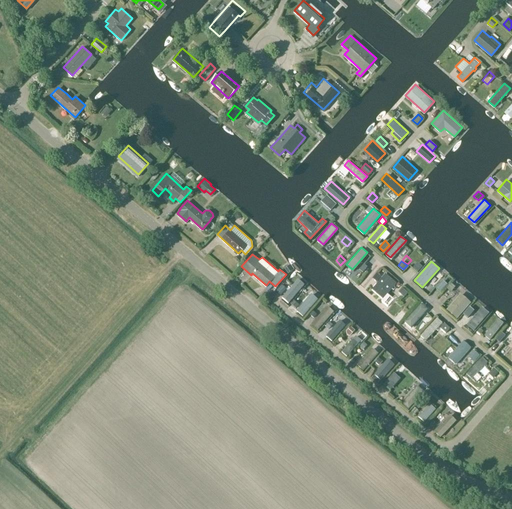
[(422,266),(417,262),(413,267),(418,271),(422,266)]
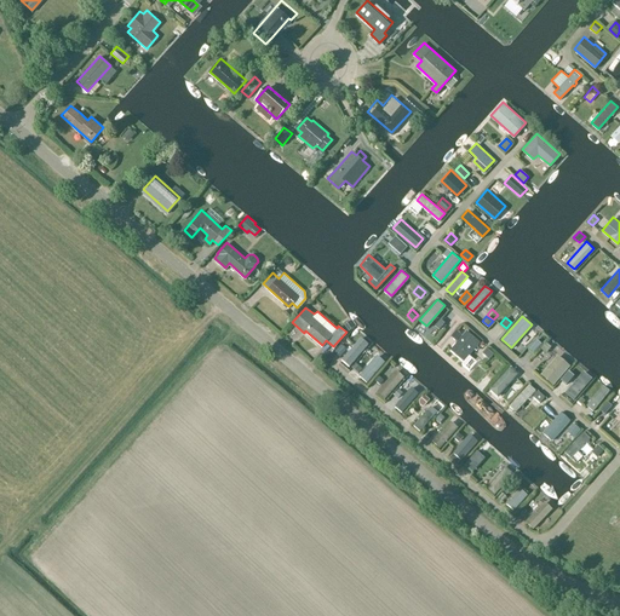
[(356,324),(351,318),(344,324),(349,330),(356,324)]
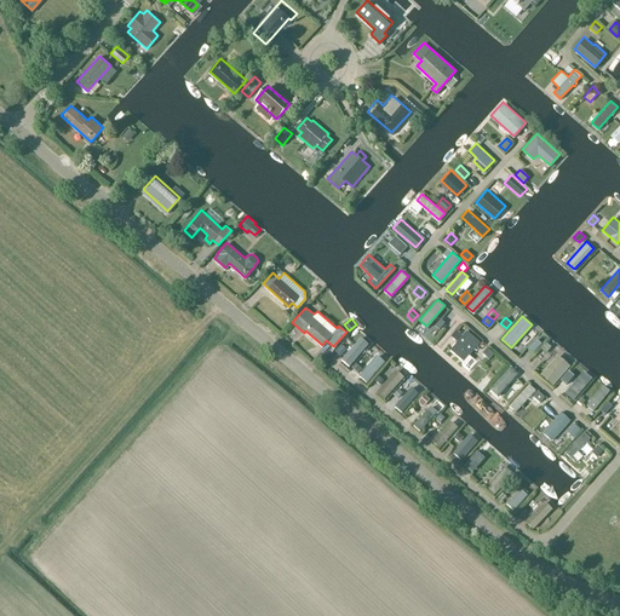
[(480,340),(466,329),(449,349),(464,360),(480,340)]
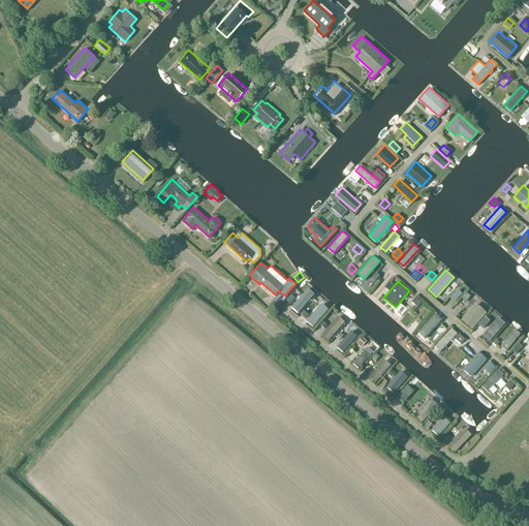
[(314,290),(310,287),(292,308),(297,312),(314,290)]
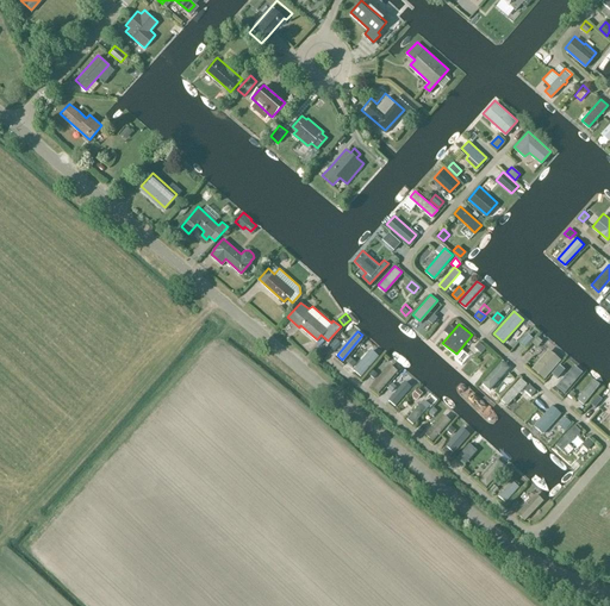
[(533,338),(527,333),(520,342),(526,347),(533,338)]
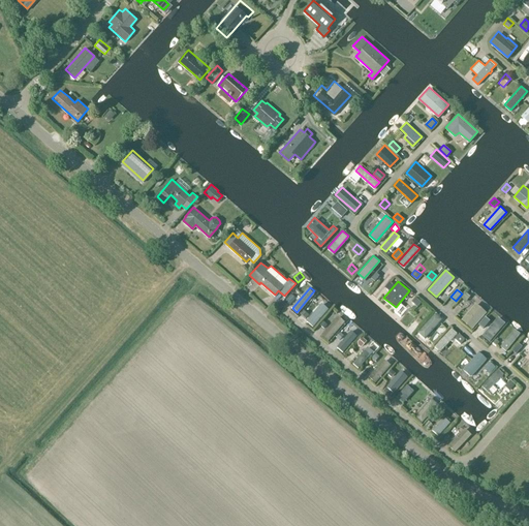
[(290,304),(296,298),(291,294),(286,301),(290,304)]
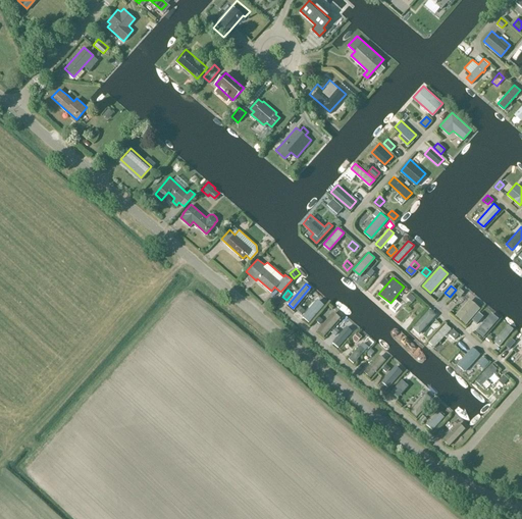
[(415,297),(410,292),(406,296),(411,301),(415,297)]
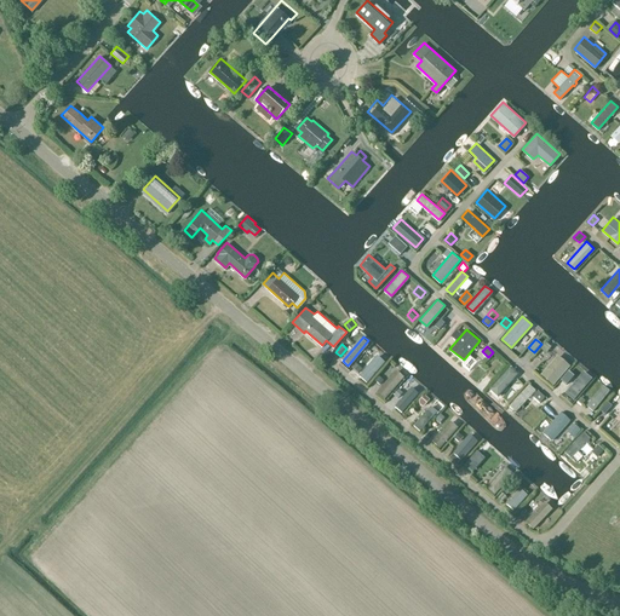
[(377,353),(359,374),(367,380),(384,361),(377,353)]
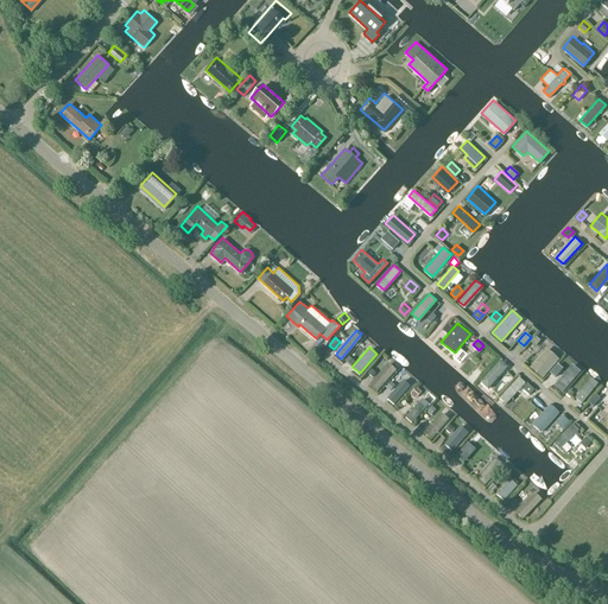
[(559,357),(546,347),(530,366),(543,376),(559,357)]
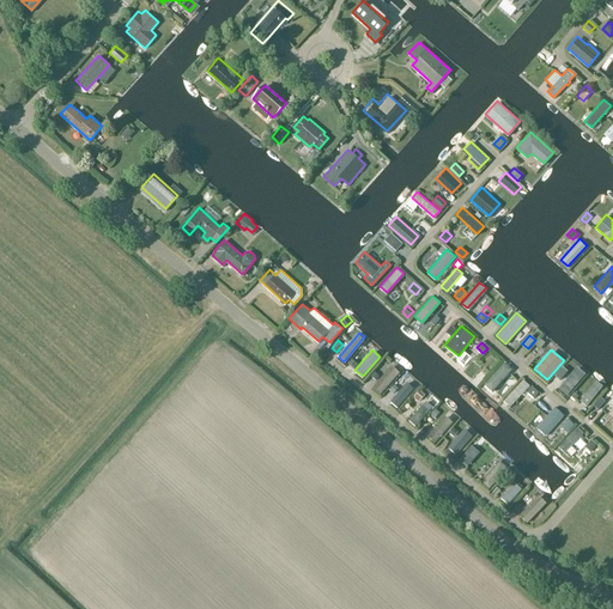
[(511,369),(504,361),(484,383),(491,390),(511,369)]
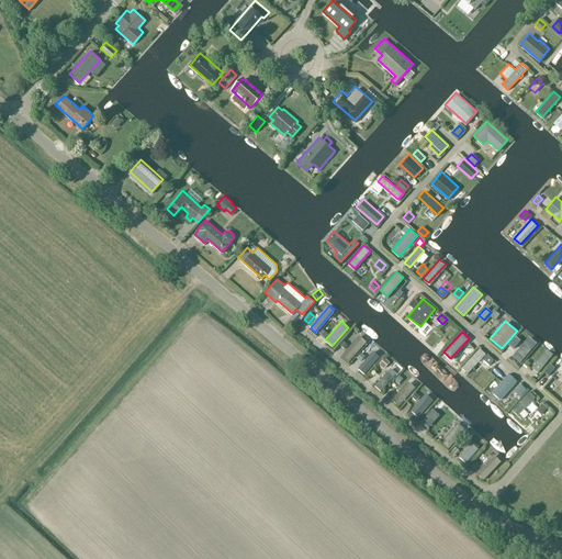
[(366,341),(358,334),(341,354),(348,360),(366,341)]
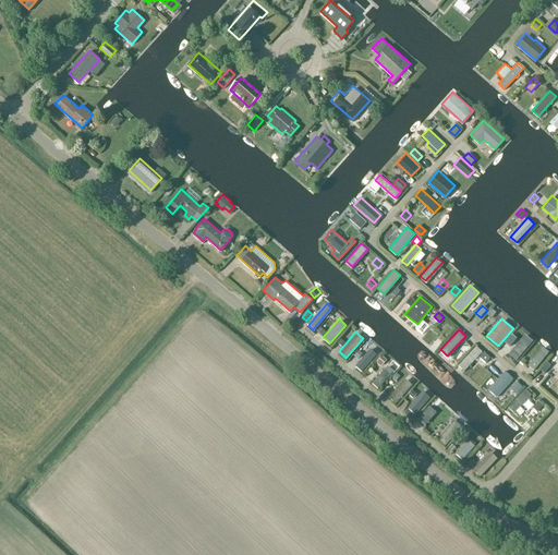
[(533,340),(525,334),(508,352),(516,359),(533,340)]
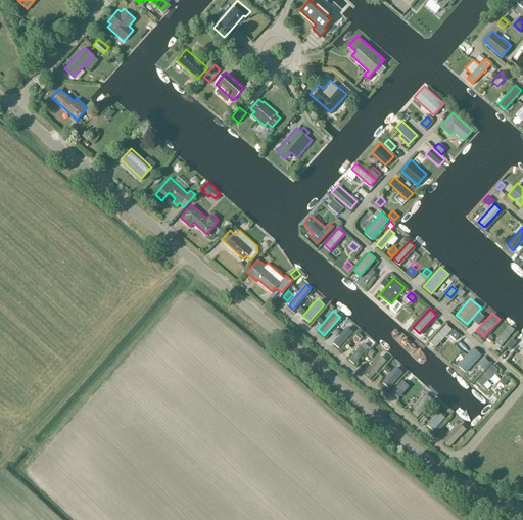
[(484,318),(479,314),(473,321),(478,325),(484,318)]
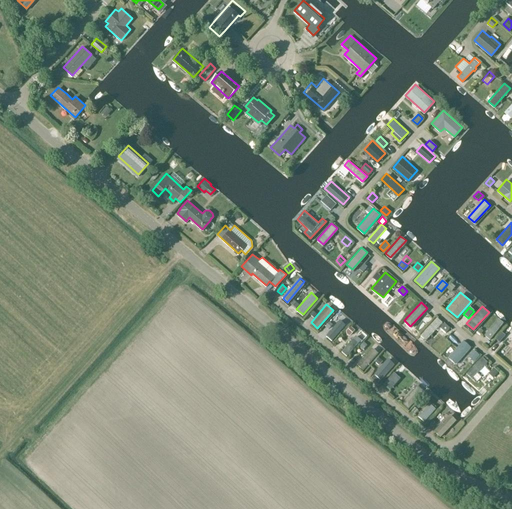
[(442,321),(437,316),(420,334),(425,339),(442,321)]
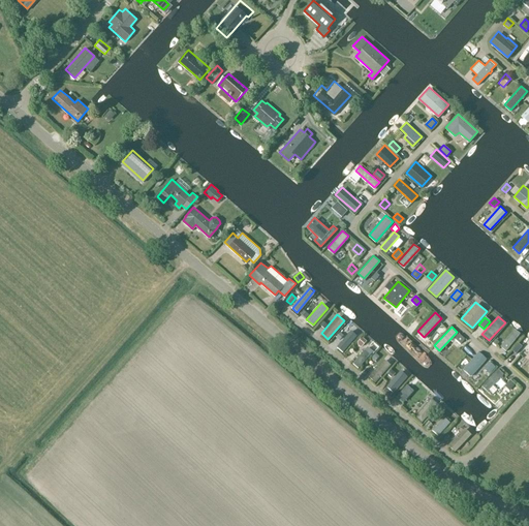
[(520,333),(515,329),(500,345),(505,350),(520,333)]
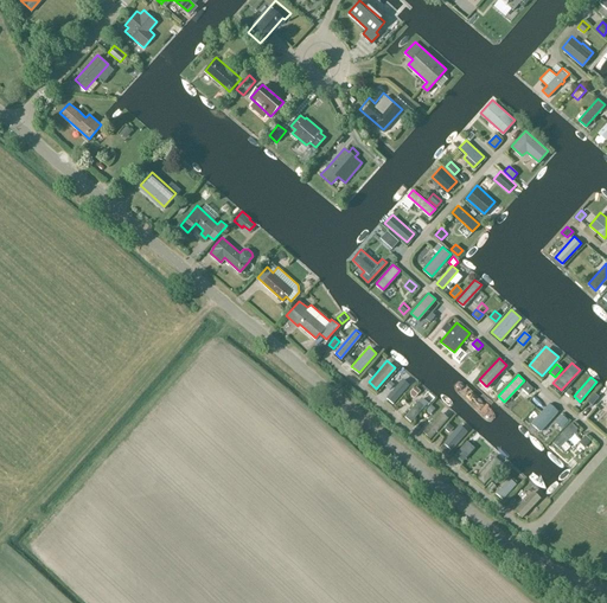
[(409,384),(402,378),(387,396),(394,402),(409,384)]
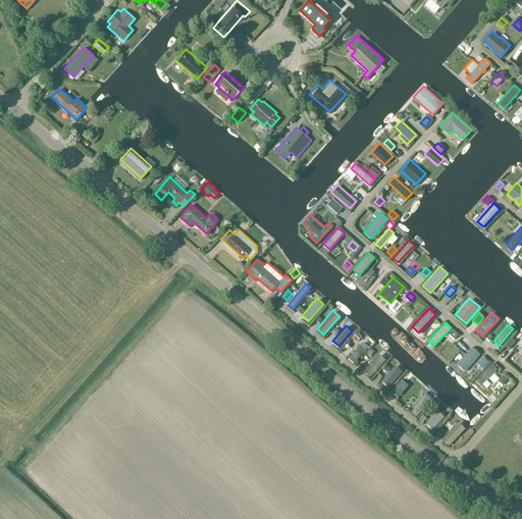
[(458,332),(453,327),(449,332),(454,336),(458,332)]
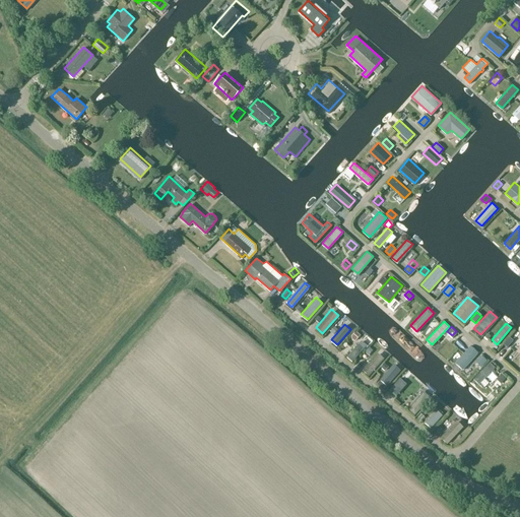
[(508,346),(513,339),(510,336),(504,343),(508,346)]
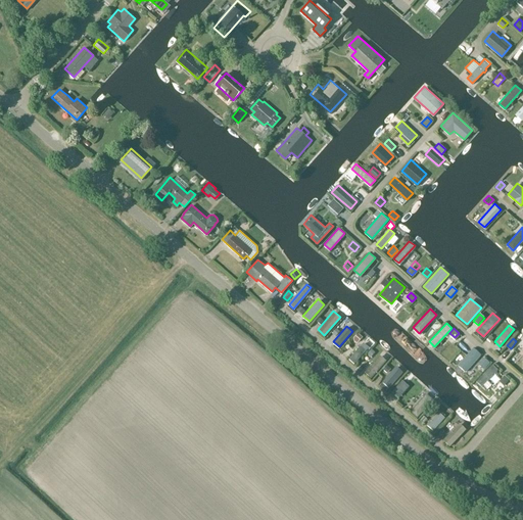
[(369,345),(364,341),(349,358),(354,362),(369,345)]
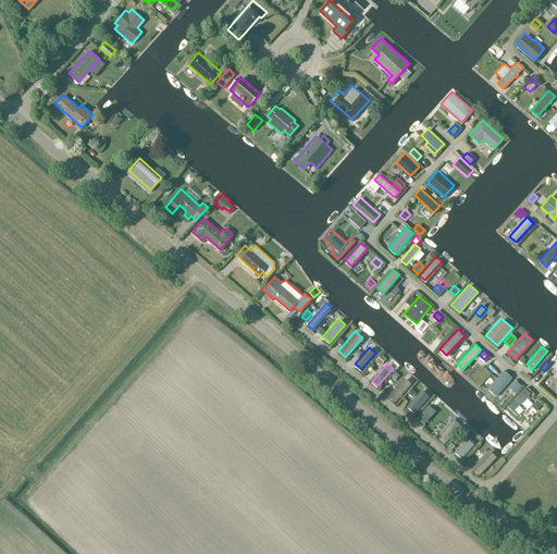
[(511,377),(504,369),(487,388),(495,395),(511,377)]
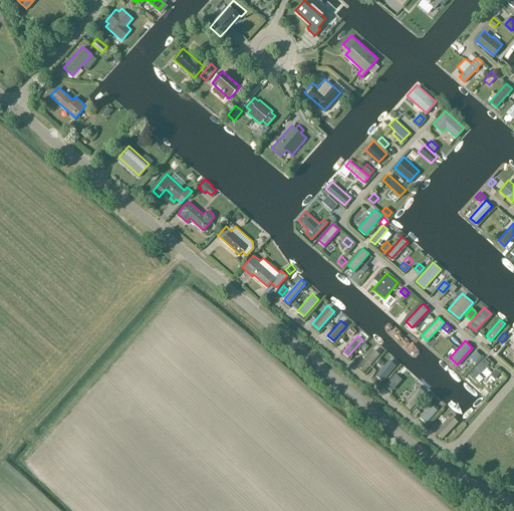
[(368,345),(364,342),(360,347),(364,350),(368,345)]
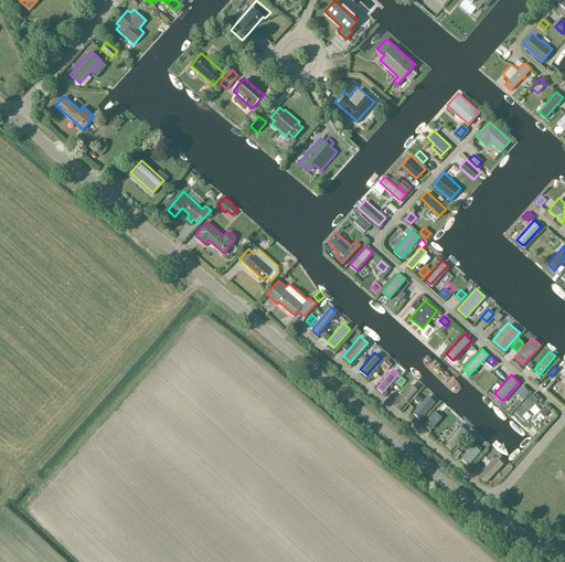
[(417,389),(411,382),(394,401),(401,407),(417,389)]
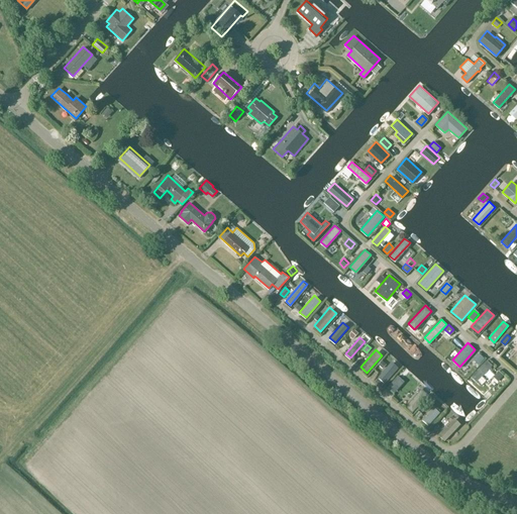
[(484,356),(479,351),(473,358),(478,364),(484,356)]
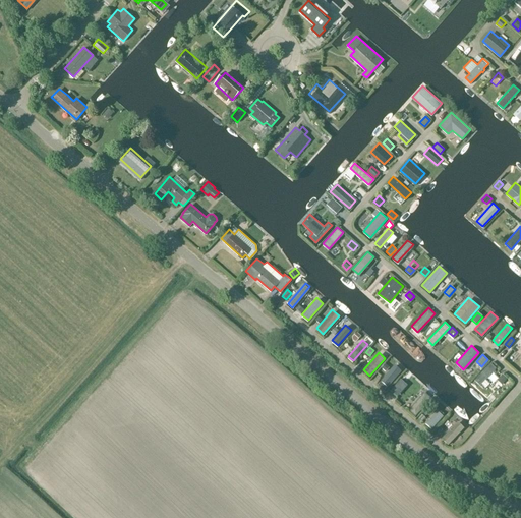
[(496,366),(490,361),(474,380),(480,384),(496,366)]
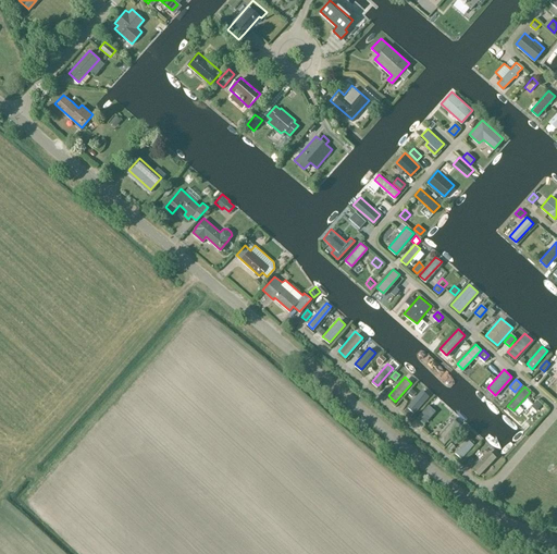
[(412,397),(417,392),(411,388),(407,393),(412,397)]
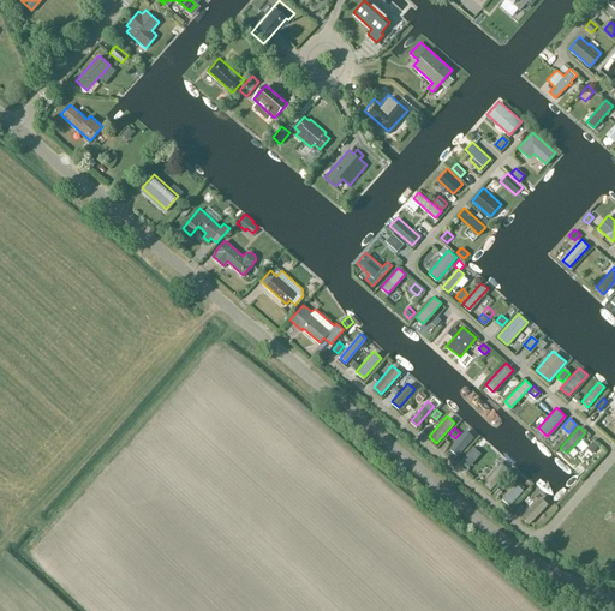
[(473,436),(465,429),(448,448),(457,455),(473,436)]
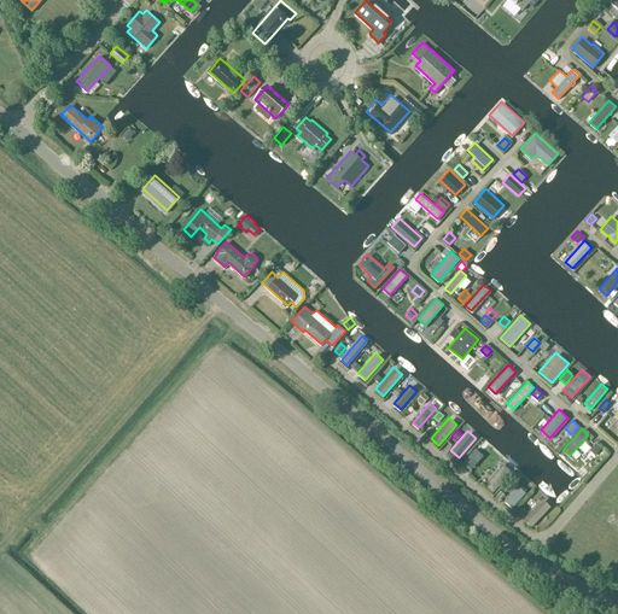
[(601,446),(595,442),(589,449),(595,454),(601,446)]
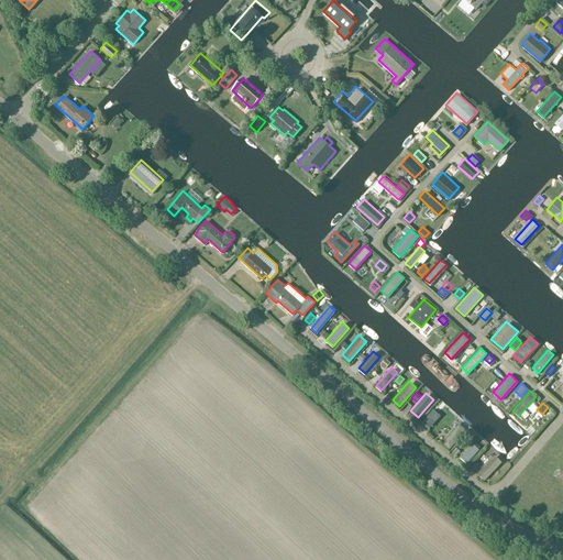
[(466,429),(459,423),(442,441),(449,448),(466,429)]
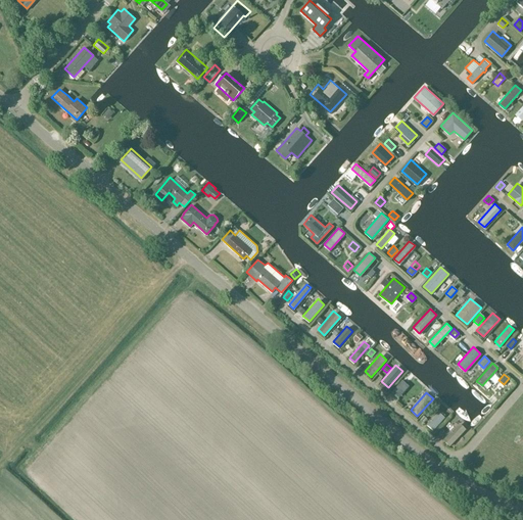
[(445,416),(439,411),(427,424),(433,429),(445,416)]
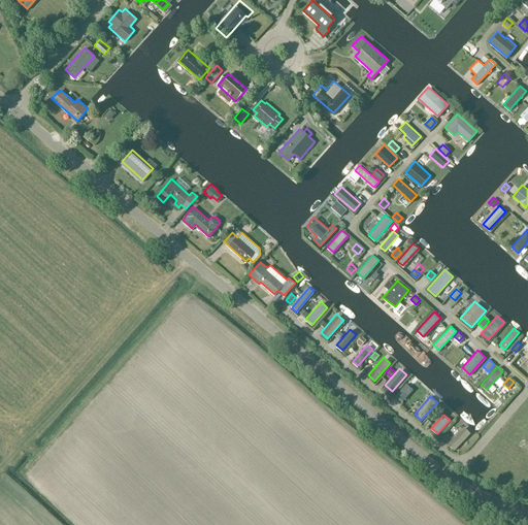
[(470,432),(463,426),(448,443),(454,449),(470,432)]
